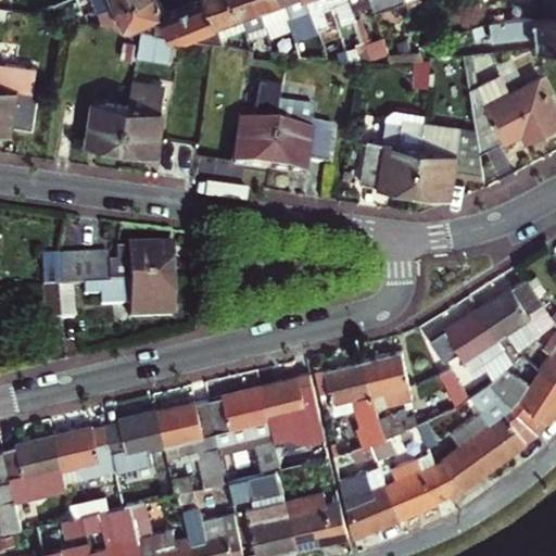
[(128,0),(97,0),(102,11),(119,3),(128,0)]
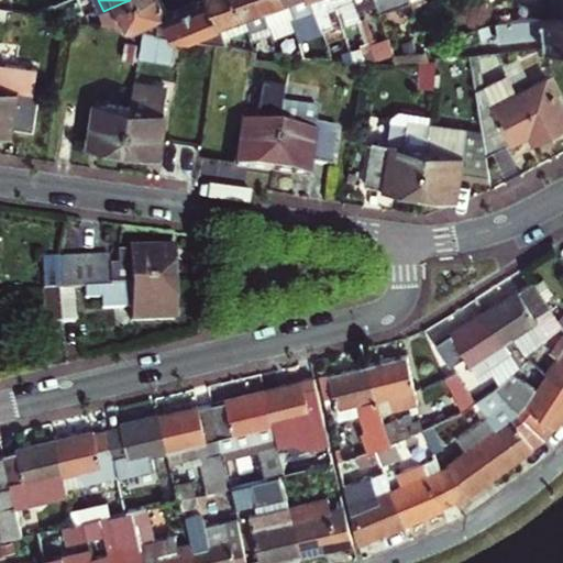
[(130,0),(121,3),(103,11),(109,26),(131,29),(170,13),(165,0),(130,0)]
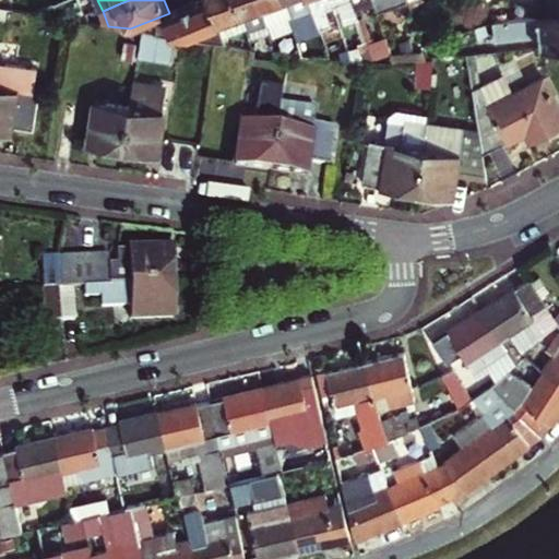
[(230,47),(228,42),(212,0),(204,0),(169,13),(130,28),(138,30),(142,31),(165,37),(167,25),(174,24),(178,35),(188,37),(204,31),(209,45),(230,47)]
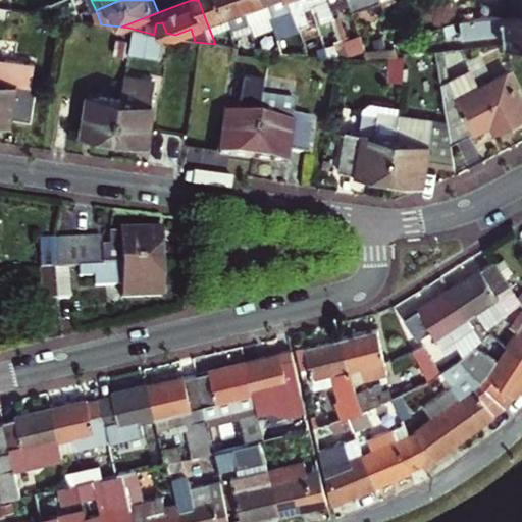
[(231,21),(223,0),(198,0),(213,39),(231,33),(238,30),(235,20),(231,21)]
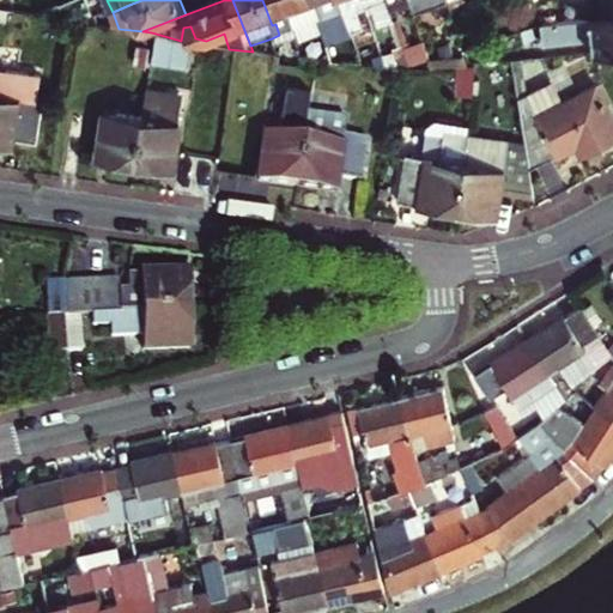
[(286,0),(262,0),(272,25),(275,24),(279,35),(272,38),(273,42),(298,32),(295,22),(286,0)]
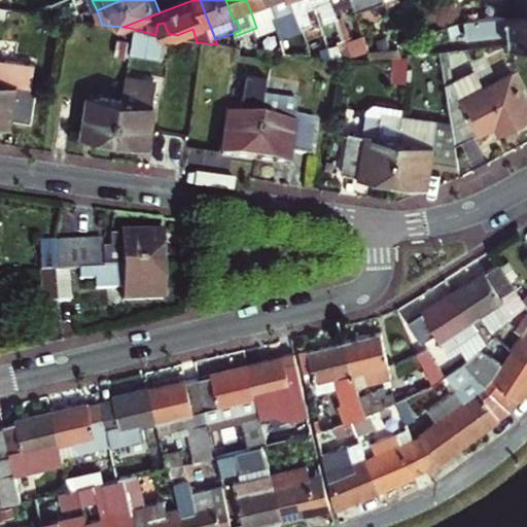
[(269,0),(246,0),(253,19),(256,28),(257,31),(259,34),(280,27),(279,25),(276,26),(275,25),(274,21),(277,19),(269,0)]
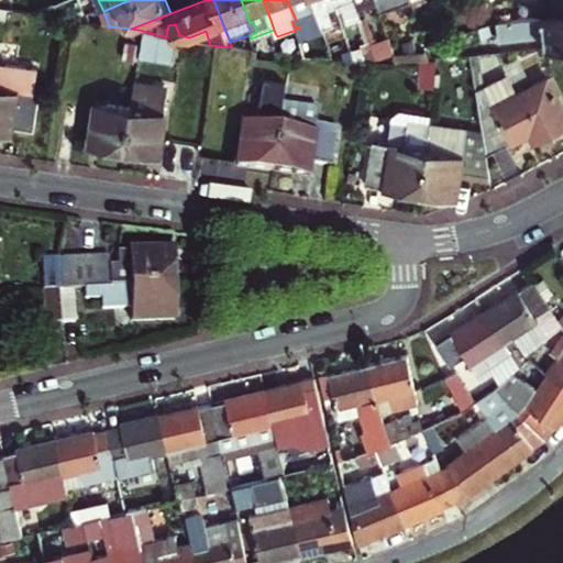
[(324,29),(313,0),(287,0),(296,20),(293,22),(294,26),(295,28),(298,26),(299,29),(304,41),(327,32),(324,29)]
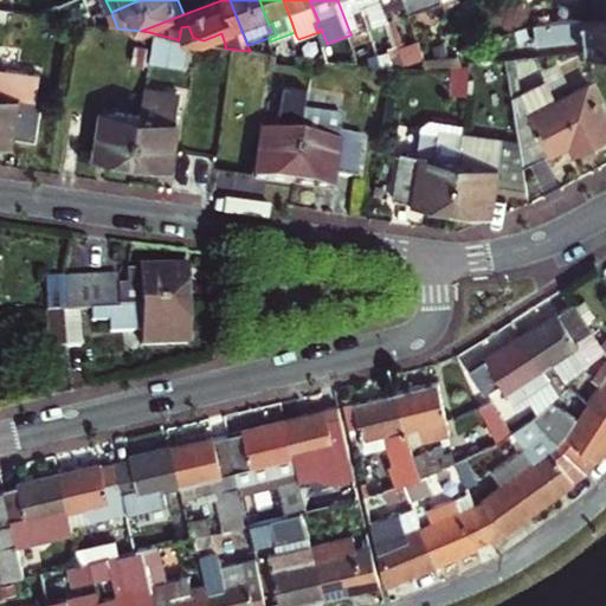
[(361,0),(337,0),(349,31),(362,26),(356,8),(363,6),(361,0)]
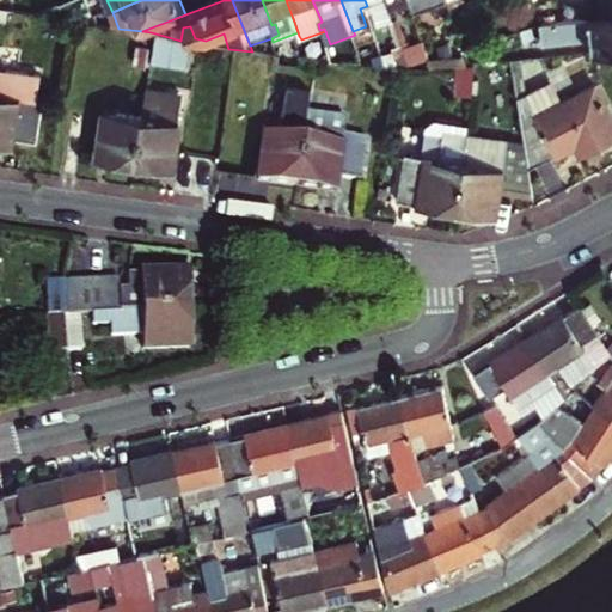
[(365,0),(367,6),(374,4),(383,26),(397,20),(389,0),(365,0)]
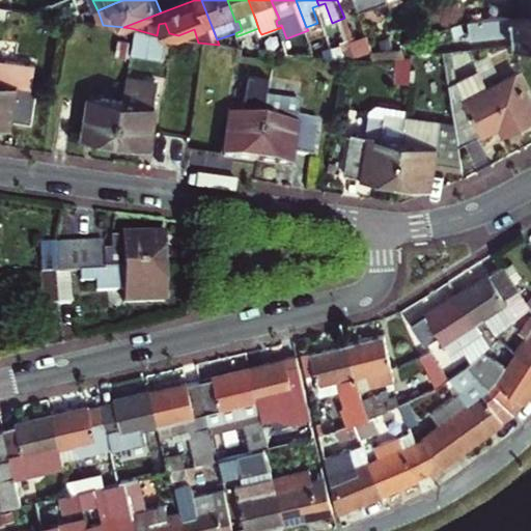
[(368,0),(357,0),(362,10),(368,8),(365,1),(368,0)]
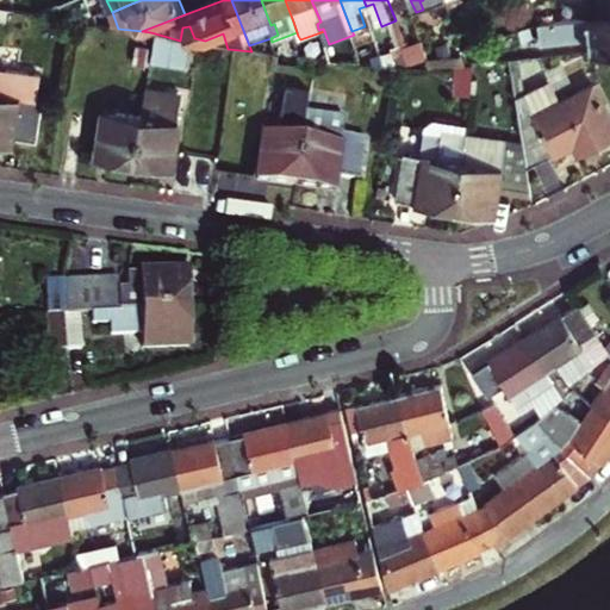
[(568,56),(609,51),(609,13),(585,14),(536,29),(539,43),(567,43),(568,56)]
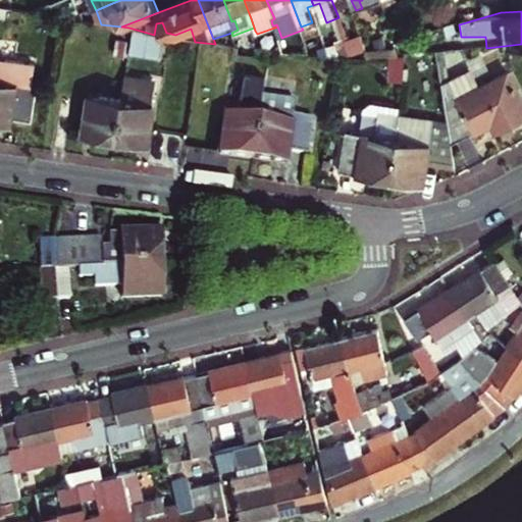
[(338,17),(346,38),(350,36),(342,16),(338,17)]
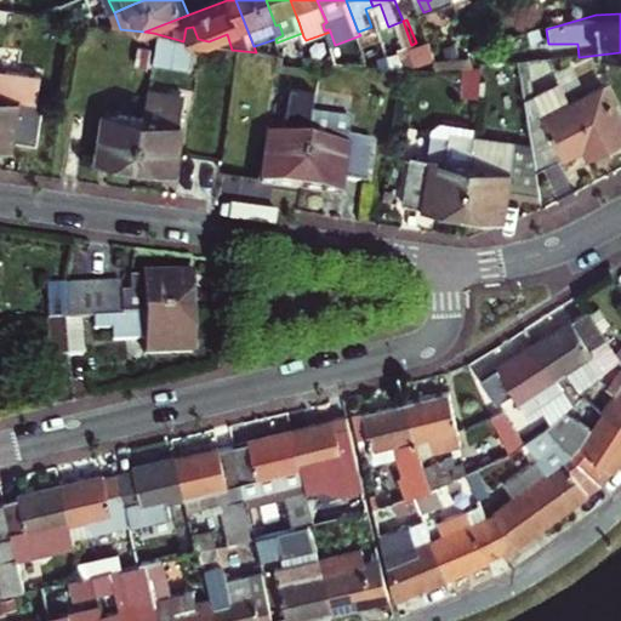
[(195,44),(183,41),(158,34),(155,53),(153,68),(191,73),(195,44)]
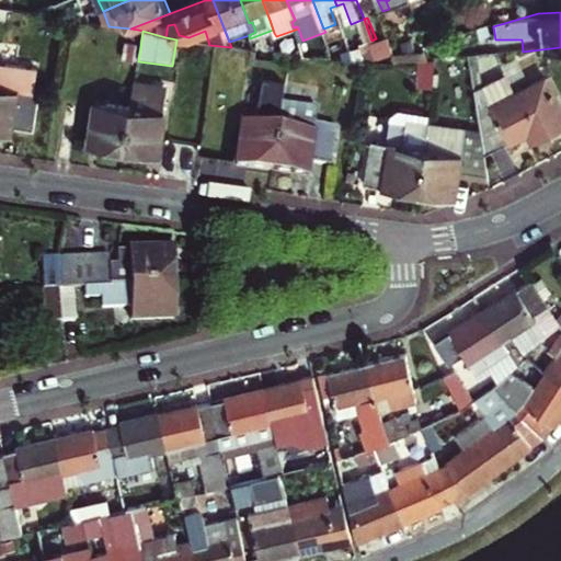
[(391,37),(373,44),(379,61),(398,55),(398,54),(391,37)]
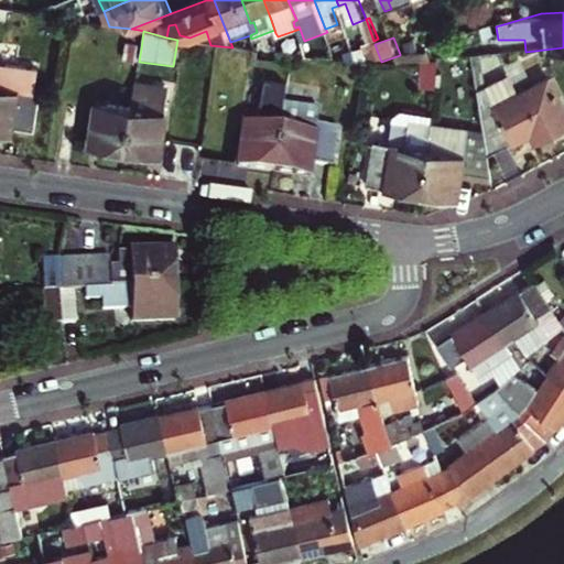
[(356,52),(358,58),(369,60),(381,62),(375,44),(356,52)]
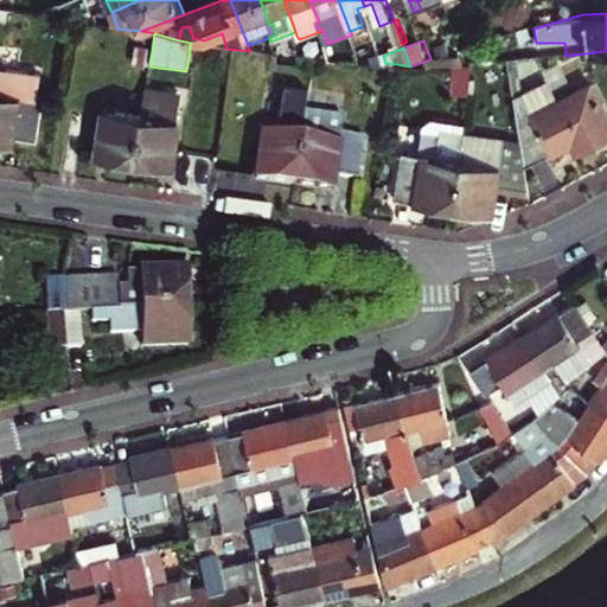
[(376,63),(385,63),(383,56),(382,52),(372,56),(376,63)]
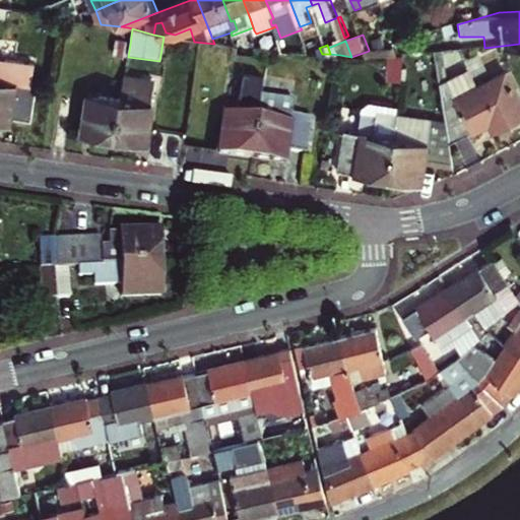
[(397,48),(369,50),(369,51),(372,58),(374,59),(392,57),(401,56),(397,48)]
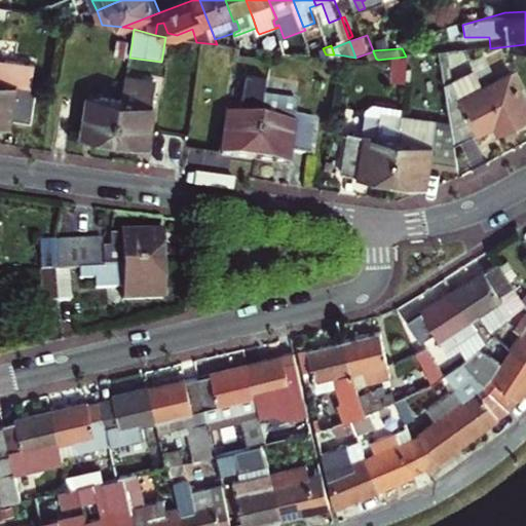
[(0,51),(0,122),(13,124),(14,118),(36,121),(40,86),(35,85),(39,59),(0,51)]
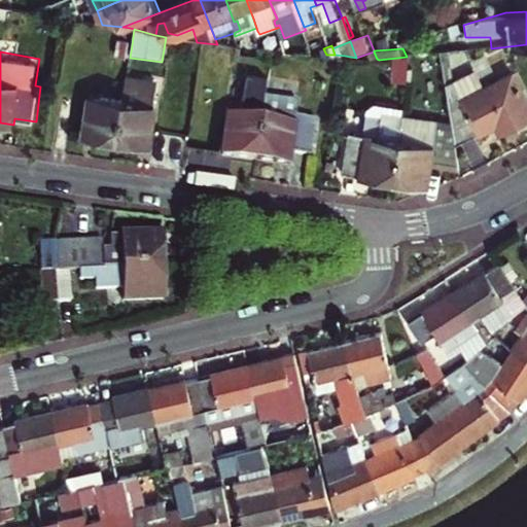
[(444,83),(448,103),(461,97),(463,101),(484,91),(477,76),(491,68),(483,51),(467,59),(472,69),(444,83)]
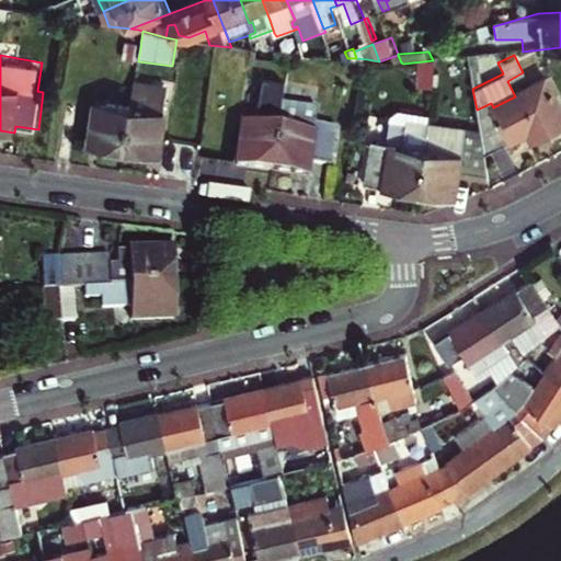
[(438,73),(441,60),(433,60),(423,61),(420,86),(435,88),(436,83),(426,82),(427,72),(438,73)]
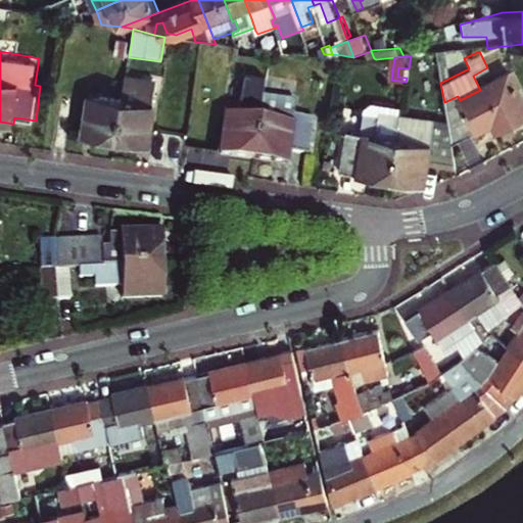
[(427,61),(413,58),(411,72),(425,74),(427,61)]
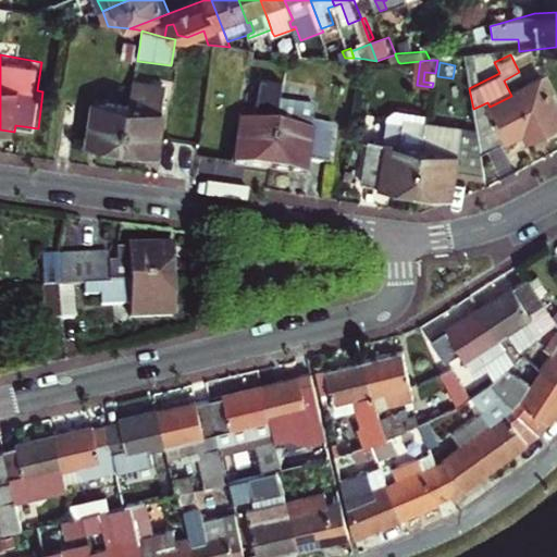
[(433,83),(435,73),(424,72),(423,82),(433,83)]
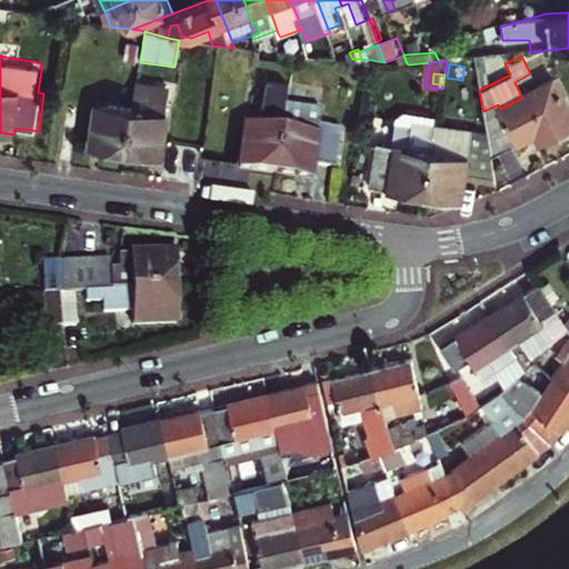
[(278,169),(288,100),(290,82),(270,79),(263,125),(251,122),(245,165),(278,169)]
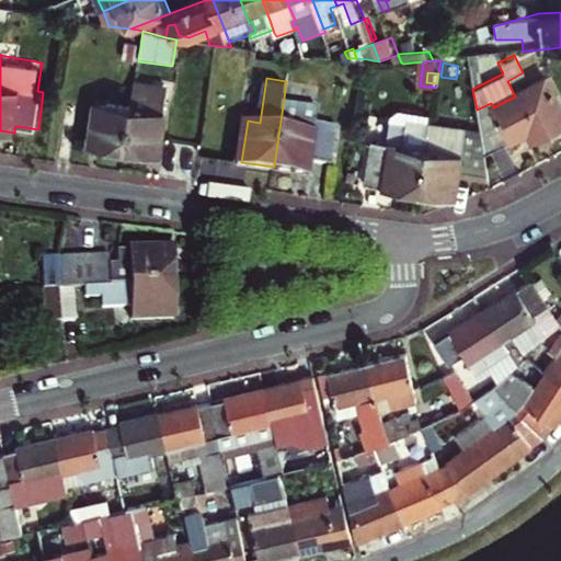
[(482,141),(485,156),(512,144),(513,145),(529,137),(546,129),(550,138),(560,133),(560,109),(546,80),(515,96),(493,107),(491,103),(477,110),(479,123),(482,141)]
